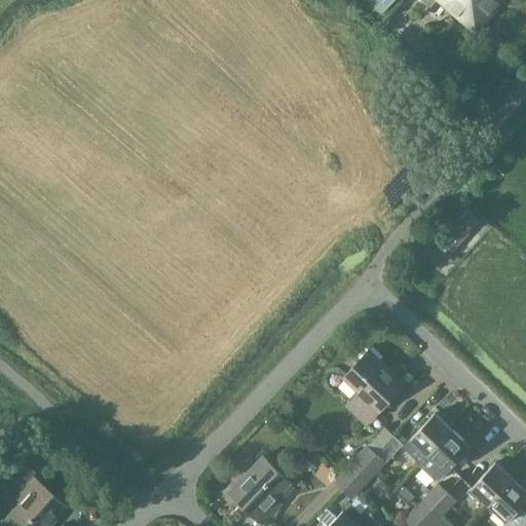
[(365,0),(381,14),(393,0),(422,0),(430,7),(436,0),(442,0),(476,30),(501,0),(365,0)]
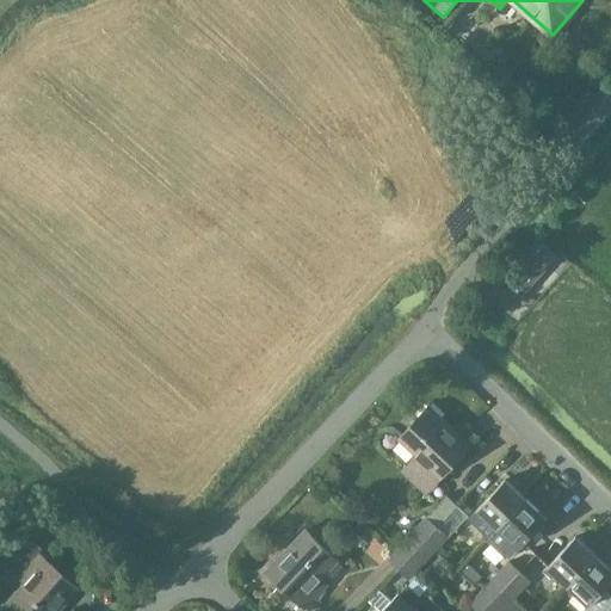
[(500,282),(516,297),(519,300),(559,255),(539,238),(500,282)]
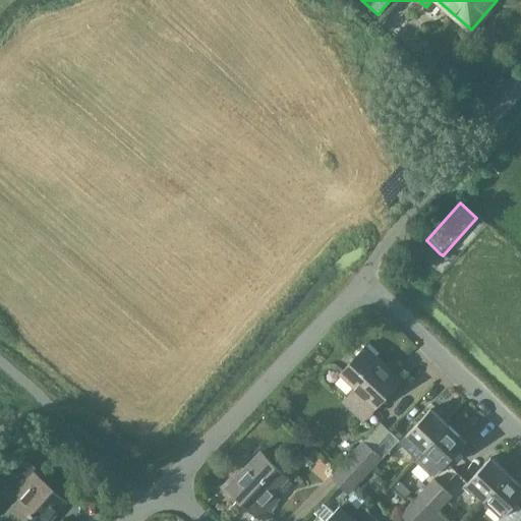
[(340,374),(354,388),(341,402),(362,421),(401,380),(365,347),(340,374)]
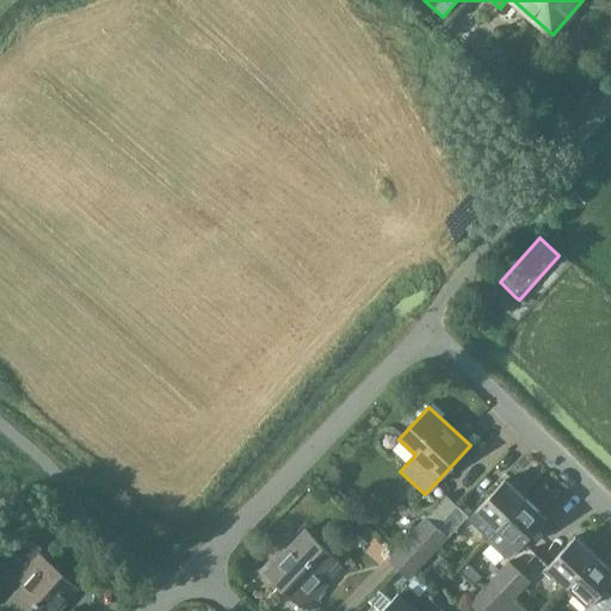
[(473,513),(468,519),(488,538),(497,530),(497,529),(525,499),(505,480),(476,510),(476,511),(473,513)]
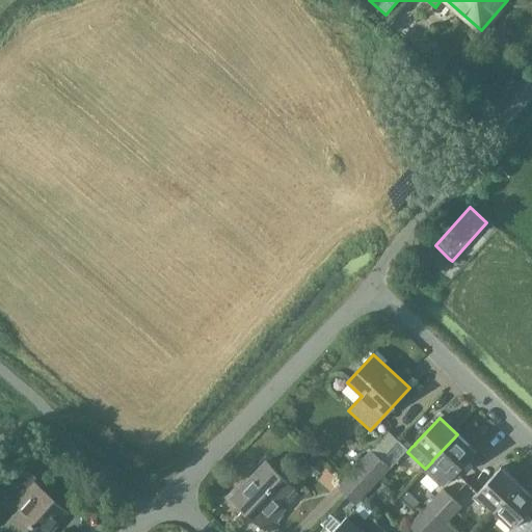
[(457,434),(432,460),(432,461),(425,469),(442,484),(449,477),(450,478),(475,452),(457,434)]
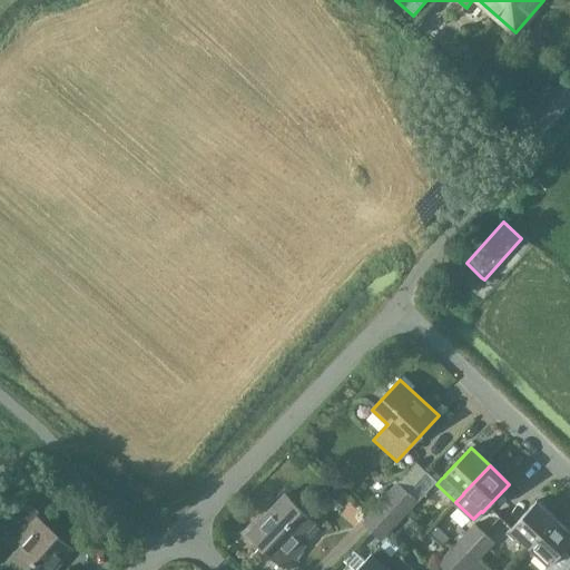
[(399,483),(380,503),(390,512),(408,492),(399,483)]
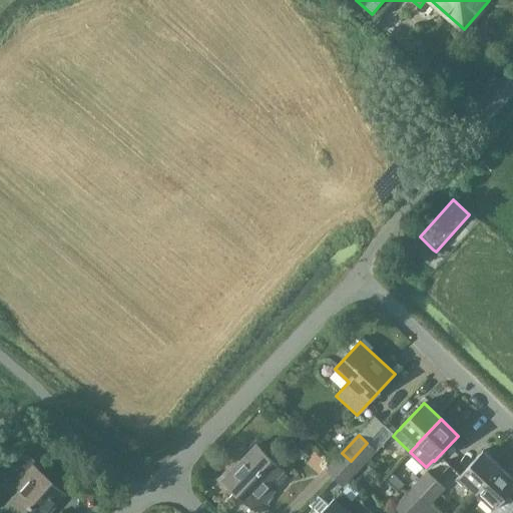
[(367,443),(351,461),(359,469),(376,451),(367,443)]
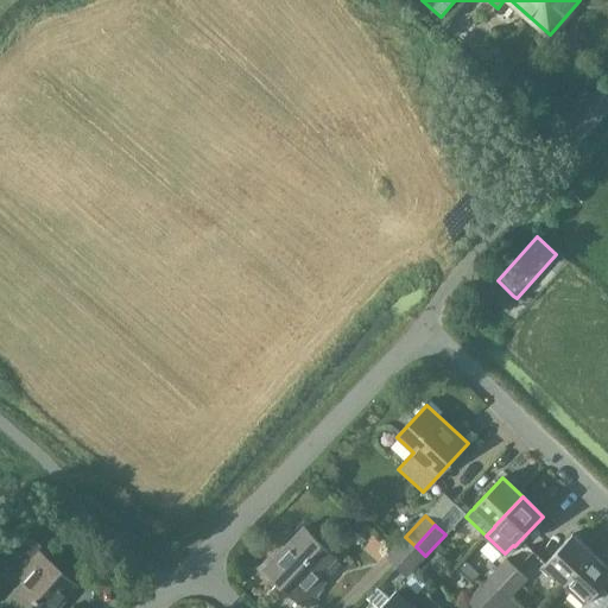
[(278,583),(303,607),(327,584),(320,577),(336,559),(303,527),(264,569),(278,583)]
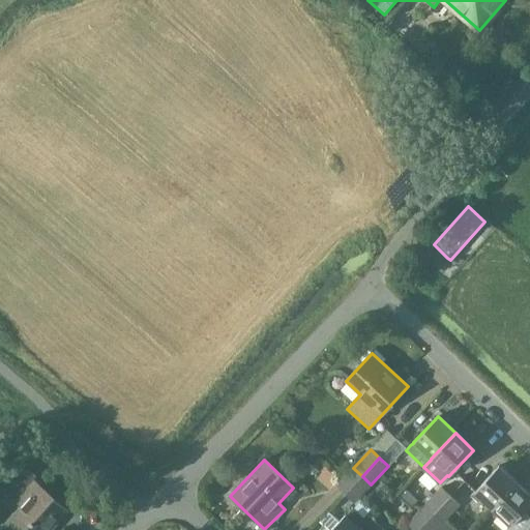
[(22,465),(12,475),(25,486),(31,479),(34,475),(22,465)]
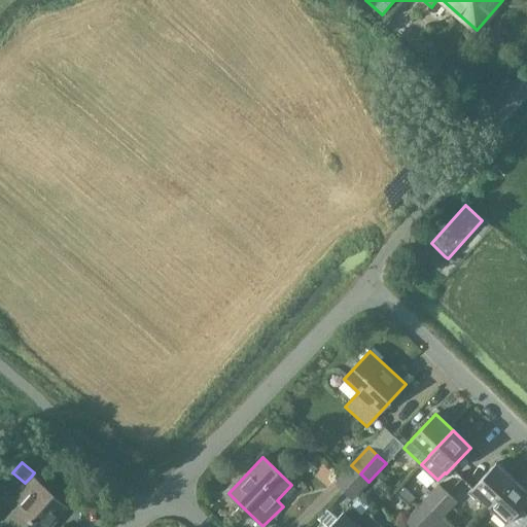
[(478,496),(488,505),(489,506),(514,480),(496,463),(471,489),(468,492),(476,498),(478,496)]
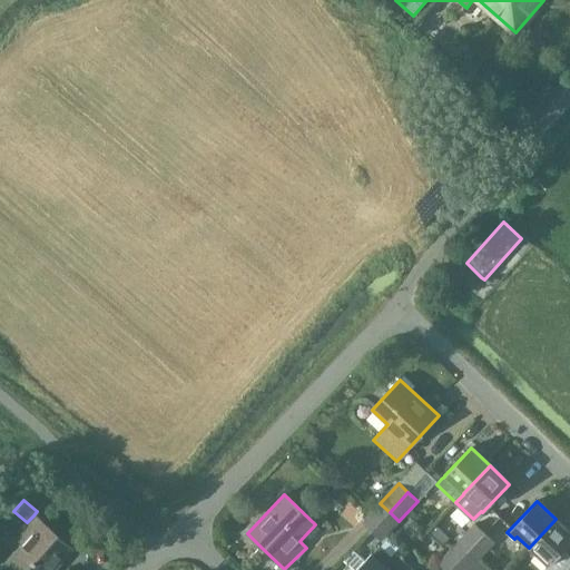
[(361,522),(371,532),(390,512),(380,503),(361,522)]
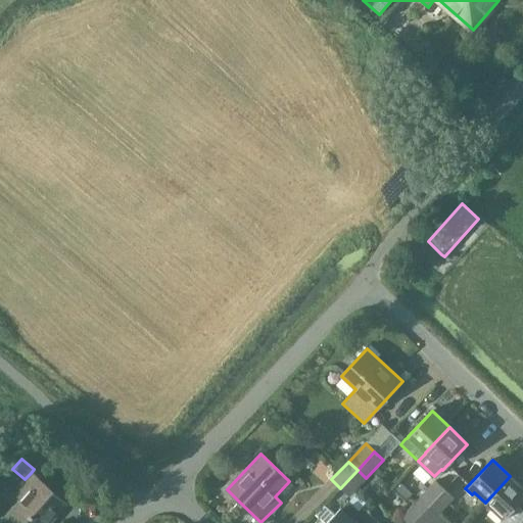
[(358,470),(340,488),(348,496),(366,478),(358,470)]
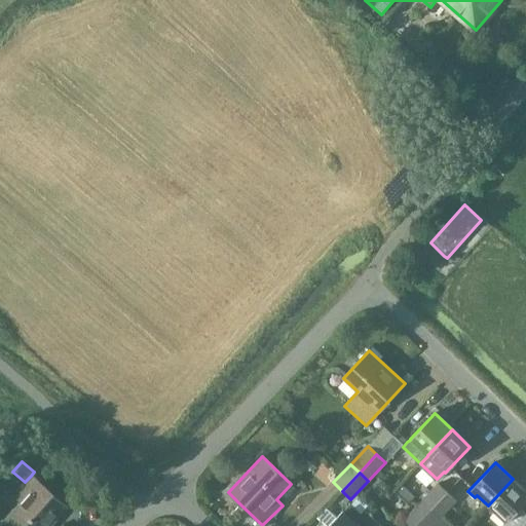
[(17,502),(4,518),(12,525),(48,525),(58,517),(44,505),(53,495),(31,476),(25,482),(11,497),(17,502)]
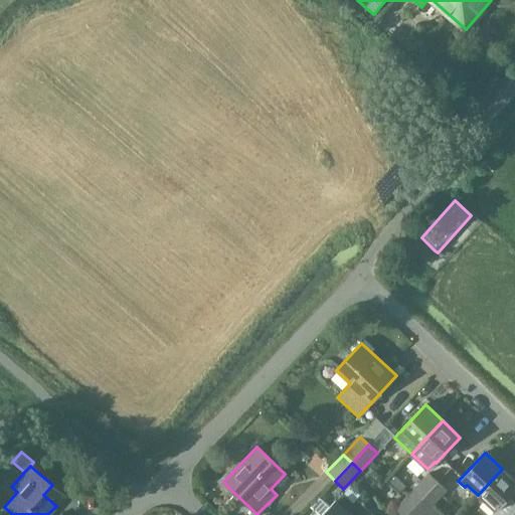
[(478,495),(477,494),(475,497),(483,504),(485,502),(495,511),(514,490),(514,481),(502,469),(478,495)]
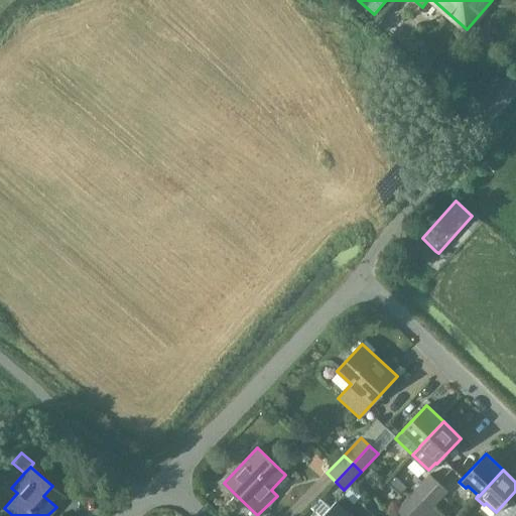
[(430,474),(413,492),(422,500),(439,483),(430,474)]
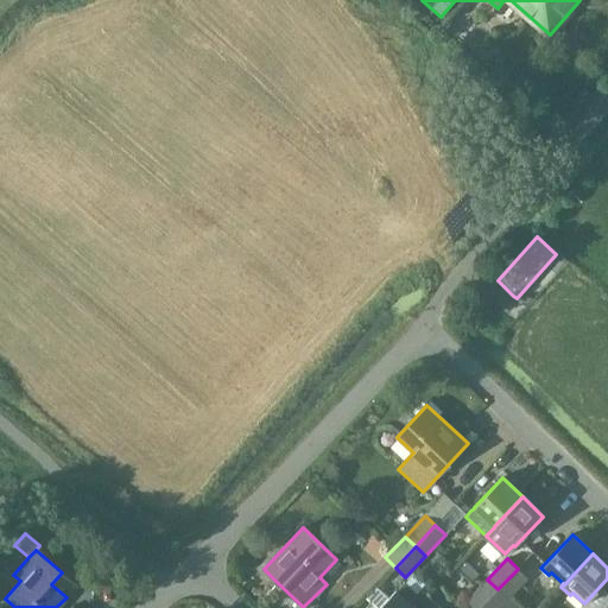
[(479,574),(464,561),(457,568),(470,581),(479,574)]
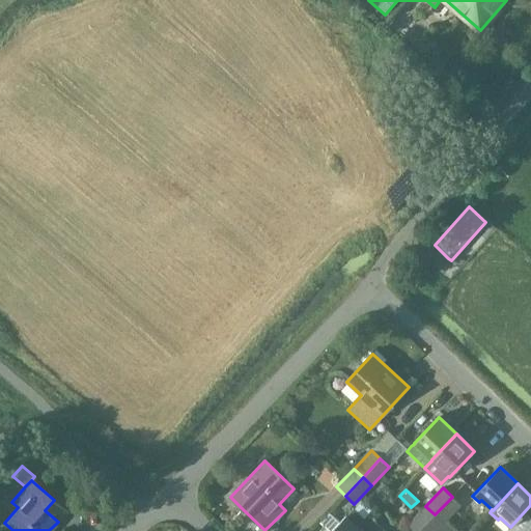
[(452,497),(435,514),(444,523),(460,505),(452,497)]
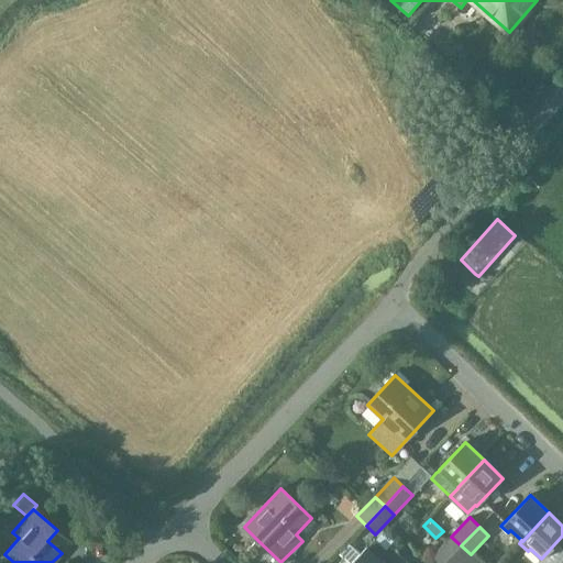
[(432,555),(440,562),(444,562),(461,545),(451,537),(432,555)]
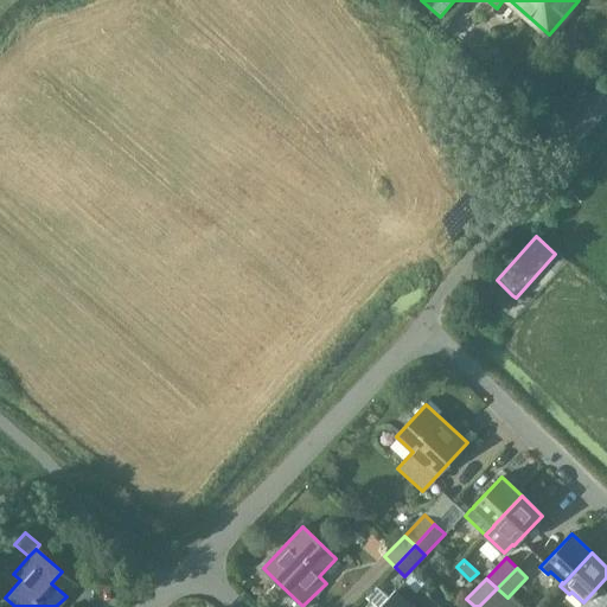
[(378,606),(416,606),(428,595),(420,588),(415,593),(403,582),(388,598),(378,606)]
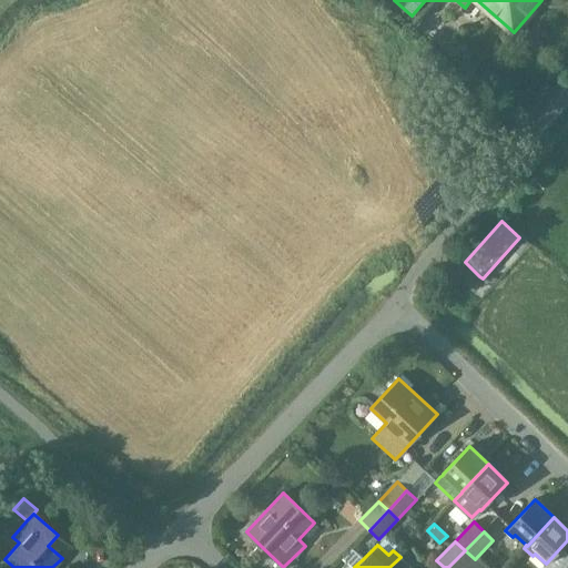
[(465,550),(448,567),(465,567),(475,559),(465,550)]
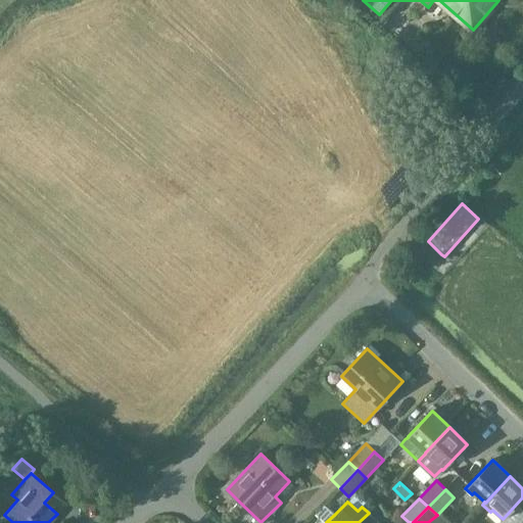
[(379,522),(369,513),(359,522),(379,522)]
